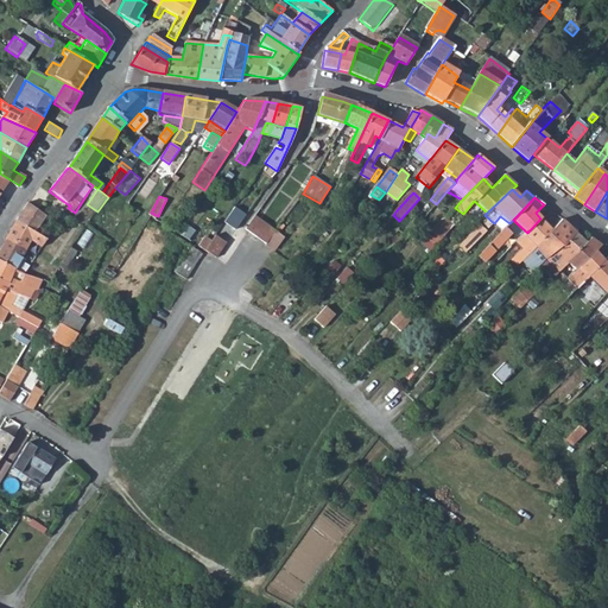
[(27,203),(16,221),(36,232),(46,215),(27,203)]
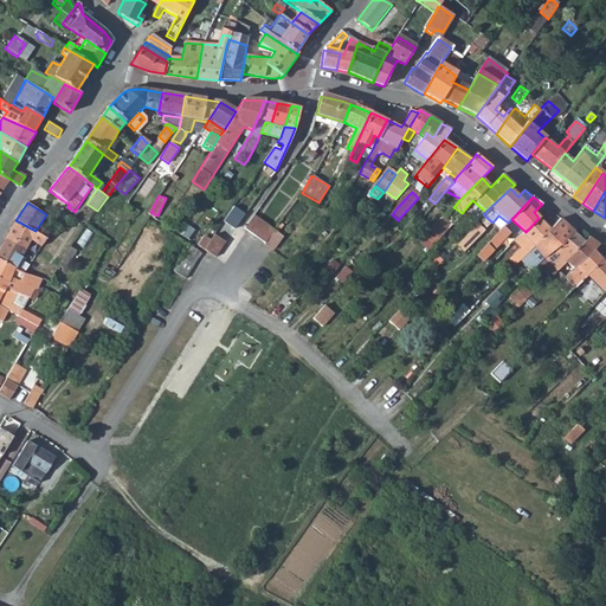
[(245,226),(265,243),(276,230),(255,213),(247,224),(245,226)]
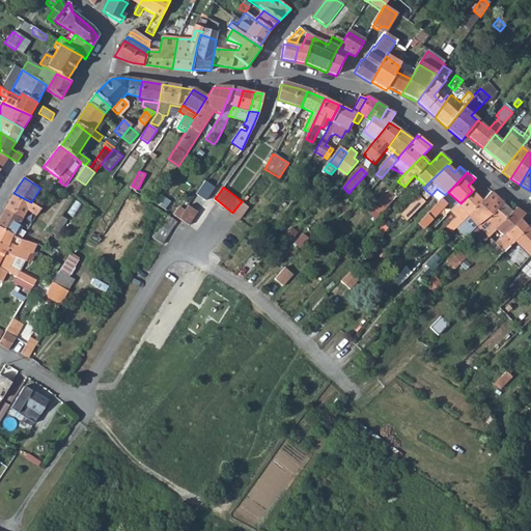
[(459,205),(457,204),(450,211),(456,217),(447,226),(452,231),(468,216),(482,200),(472,191),(460,203),(459,205)]
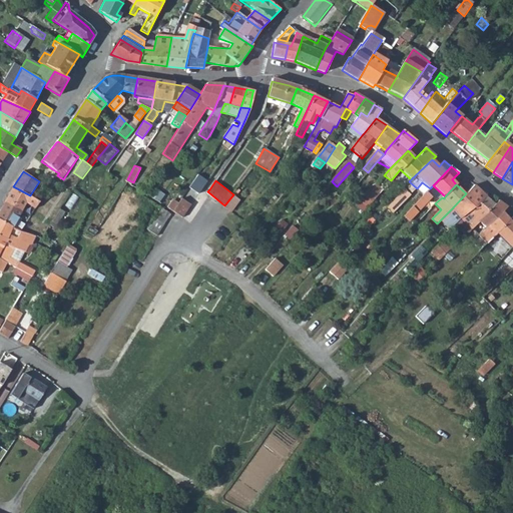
[(486,196),(474,184),(466,193),(452,208),(461,218),(473,206),(474,207),(486,197),(486,196)]
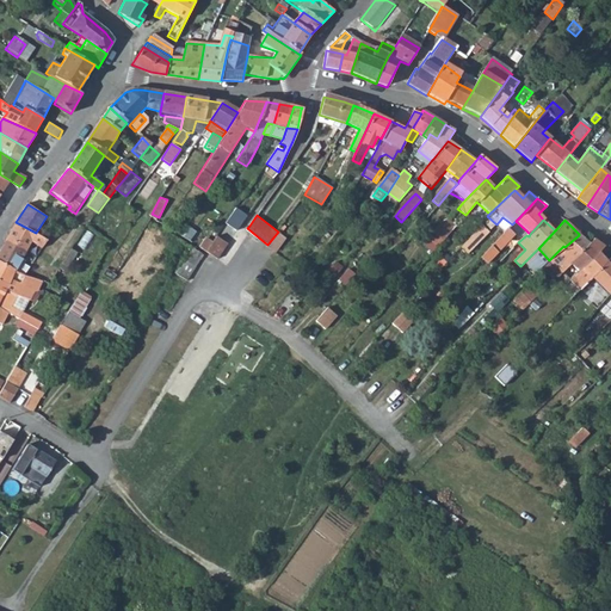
[(423,244),(432,252),(456,227),(449,221),(445,223),(443,221),(423,244)]
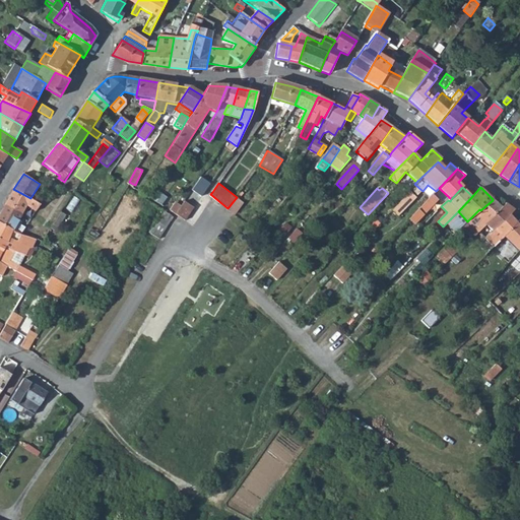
[(13,189),(5,203),(22,212),(26,205),(37,210),(41,204),(30,198),(13,189)]
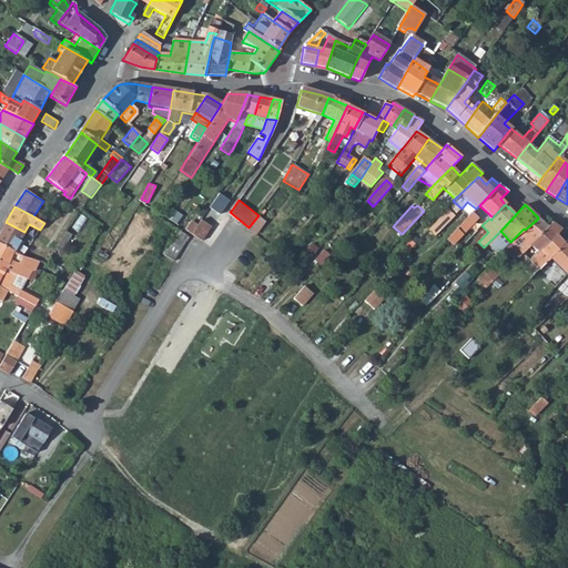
[(454,215),(447,209),(428,230),(435,236),(454,215)]
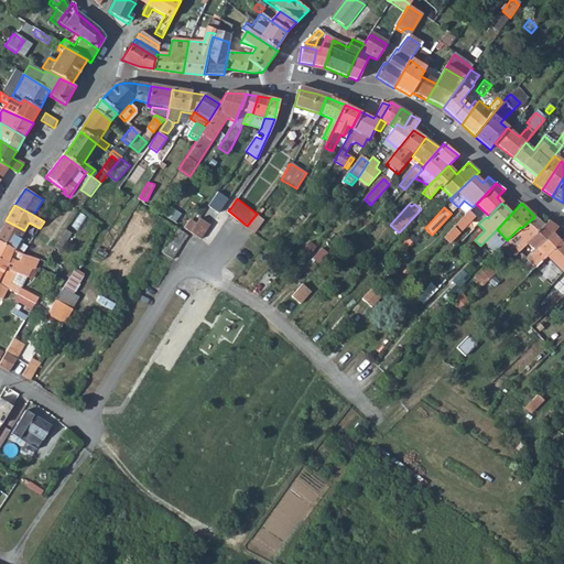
[(469,210),(444,238),(449,242),(475,216),(469,210)]
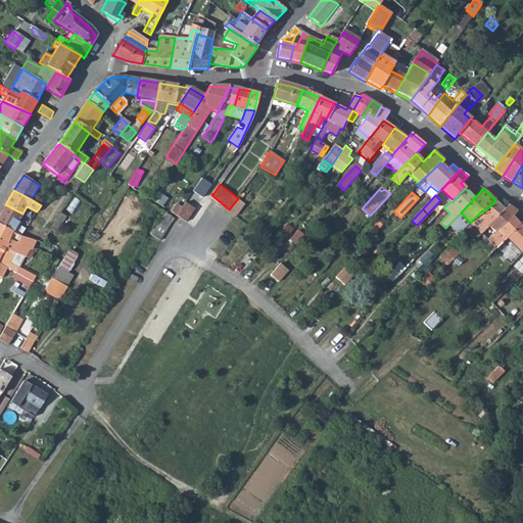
[(229,209),(228,210),(235,216),(244,203),(238,198),(229,209)]
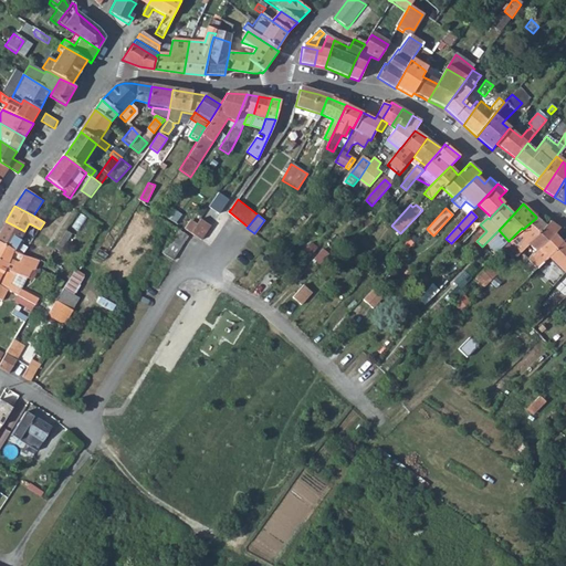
[(509,241),(503,247),(515,259),(522,253),(530,245),(546,227),(536,218),(523,229),(522,228),(509,241)]
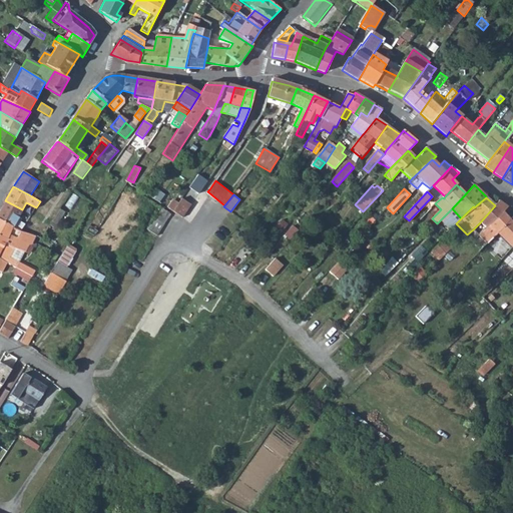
[(181,198),(172,211),(182,217),(189,204),(181,198)]
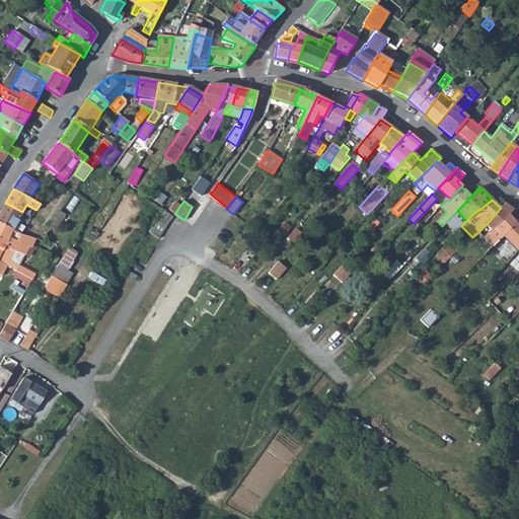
[(5,203),(0,211),(0,223),(14,230),(13,232),(20,232),(21,232),(27,223),(19,218),(22,212),(5,203)]
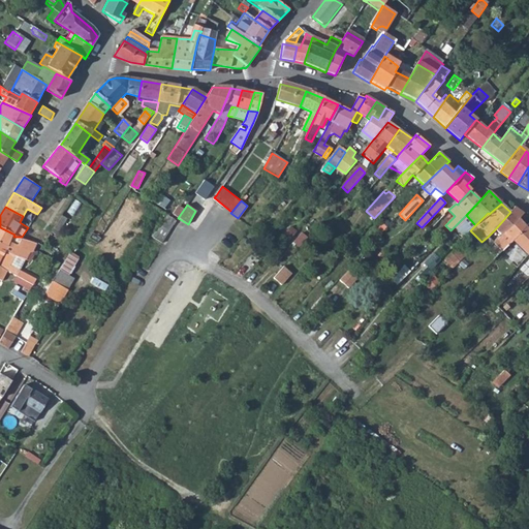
[(510,212),(495,229),(501,235),(519,219),(523,213),(514,207),(510,212)]
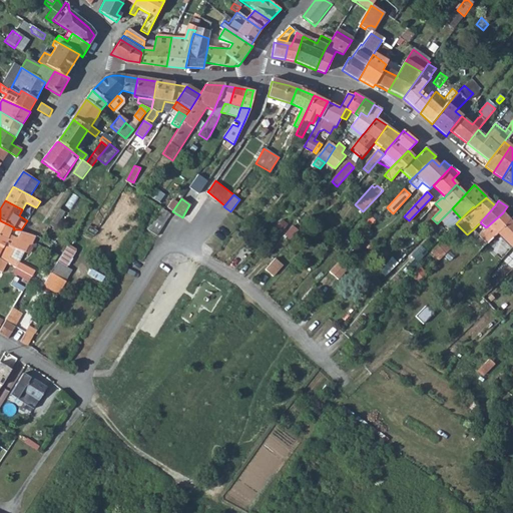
[(60,209),(52,221),(57,224),(65,212),(60,209)]
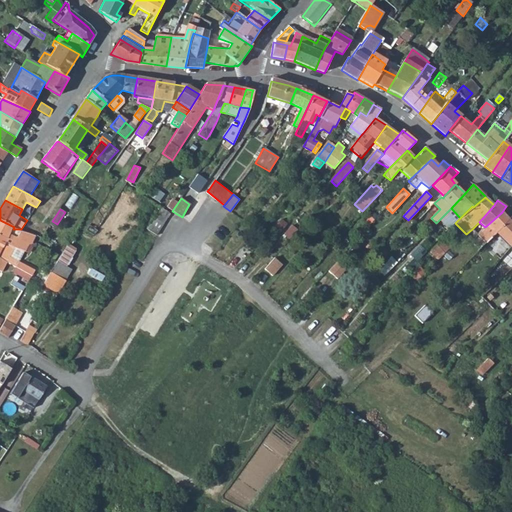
[(169,214),(162,210),(156,219),(153,217),(146,229),(156,235),(169,214)]
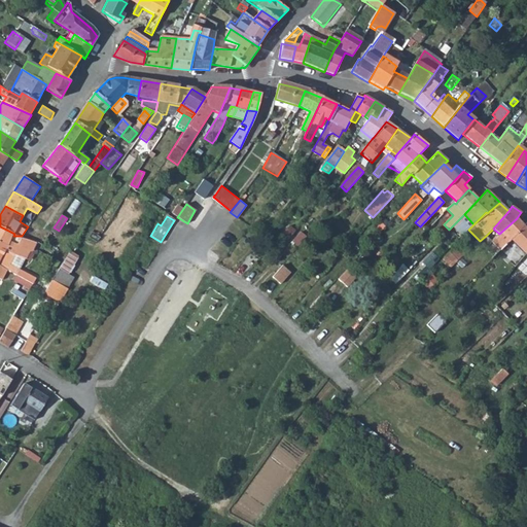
[(499,234),(491,242),(501,250),(511,240),(523,225),(517,218),(499,234)]
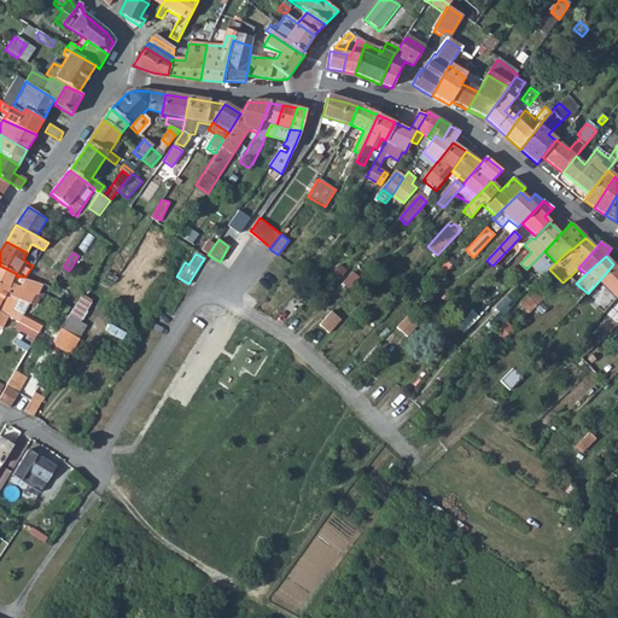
[(617,268),(613,264),(599,281),(616,297),(617,295),(617,268)]
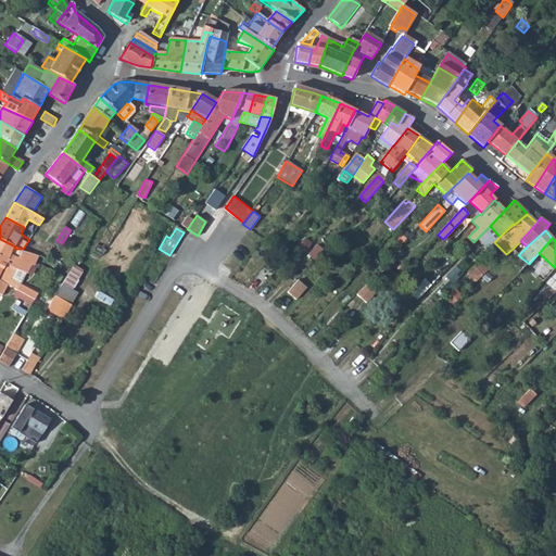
[(0,239),(0,253),(9,258),(5,264),(21,270),(25,260),(19,256),(22,249),(14,249),(15,247),(0,239)]
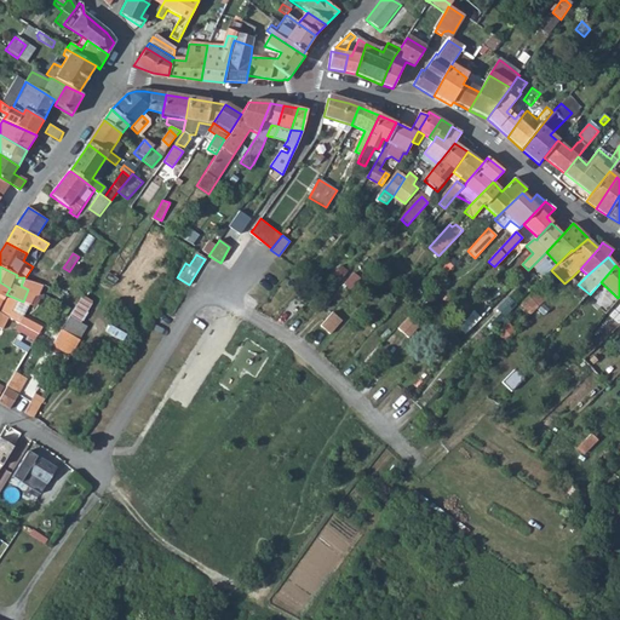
[(44,285),(26,277),(24,277),(21,286),(28,290),(23,302),(30,305),(35,297),(39,294),(44,285)]
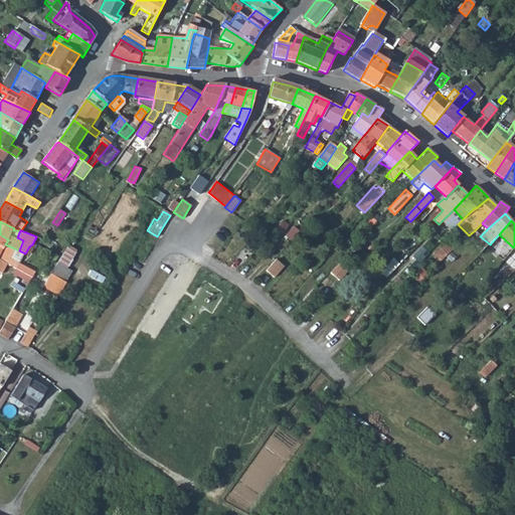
[(0,234),(0,259),(7,263),(10,259),(0,252),(5,244),(8,239),(0,234)]
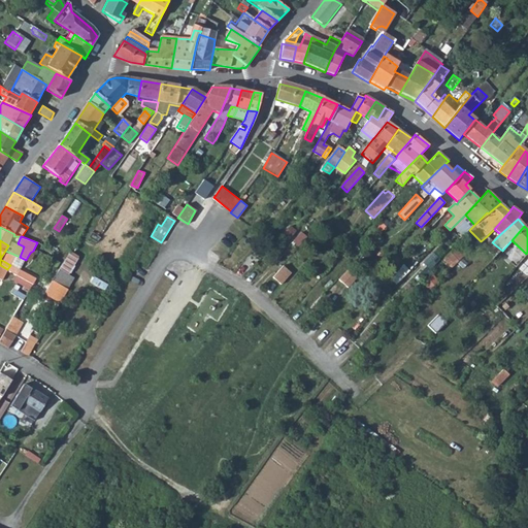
[(458,248),(444,260),(453,267),(465,255),(458,248)]
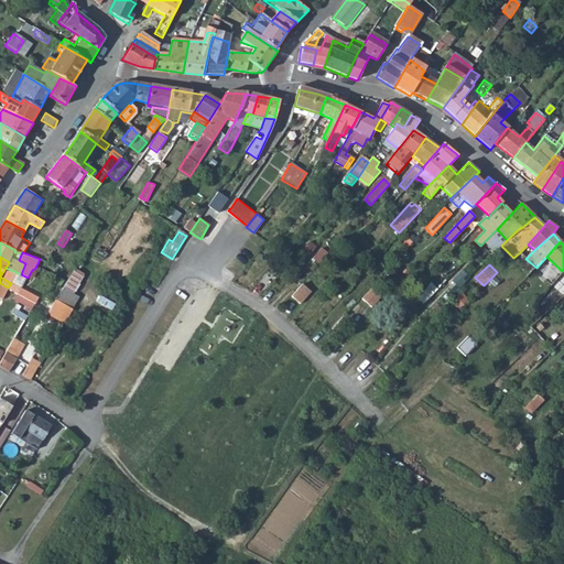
[(463,270),(452,281),(459,289),(470,277),(463,270)]
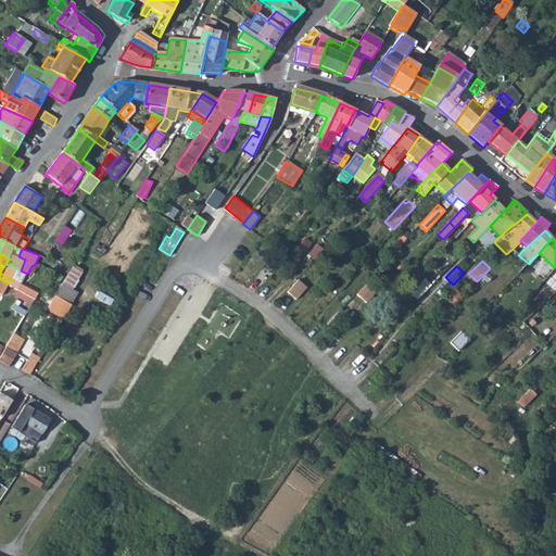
[(419,298),(431,282),(425,278),(414,293),(419,298)]
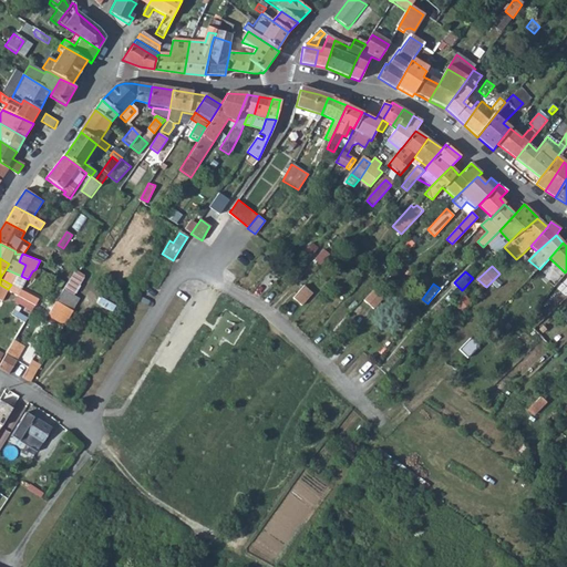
[(302,287),(291,299),(300,307),(311,295),(302,287)]
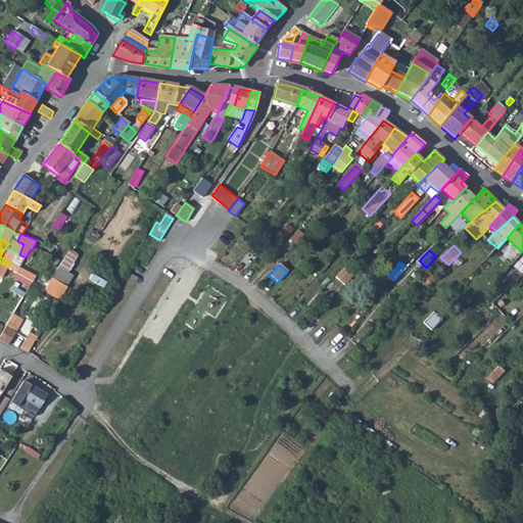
[(344,266),(333,277),(342,285),(353,273),(344,266)]
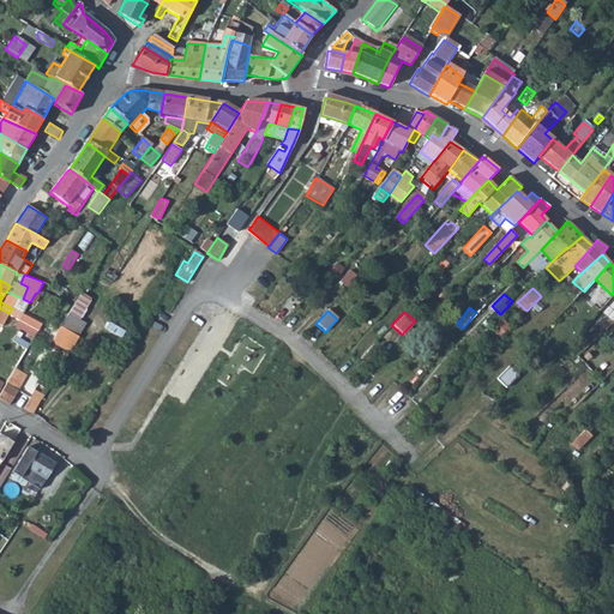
[(28,317),(24,323),(38,330),(41,324),(28,317)]
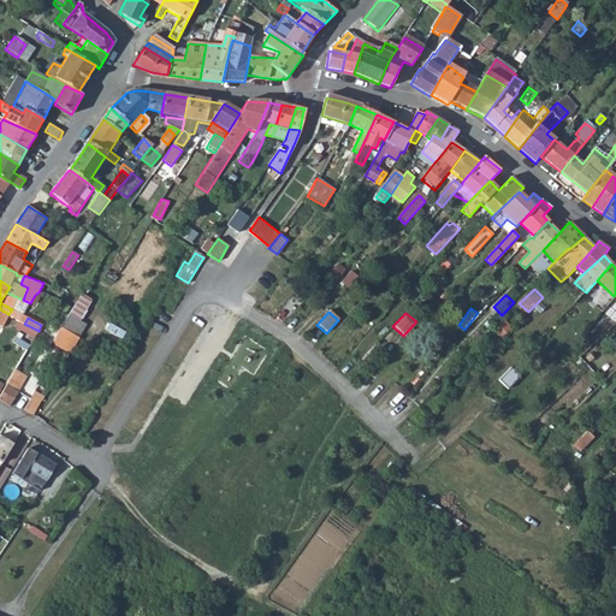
[(60,326),(51,342),(70,351),(78,337),(60,326)]
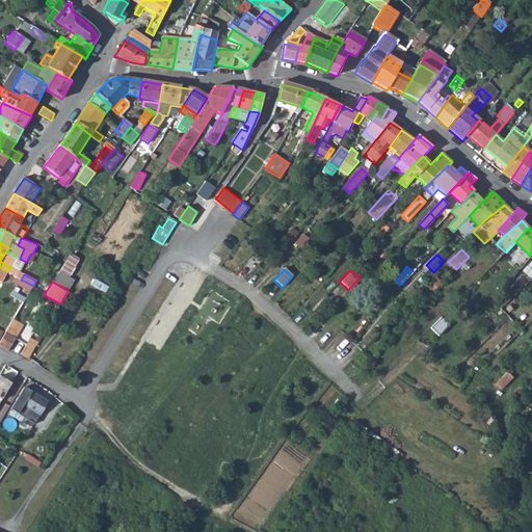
[(15,339),(5,334),(0,341),(0,346),(8,351),(15,339)]
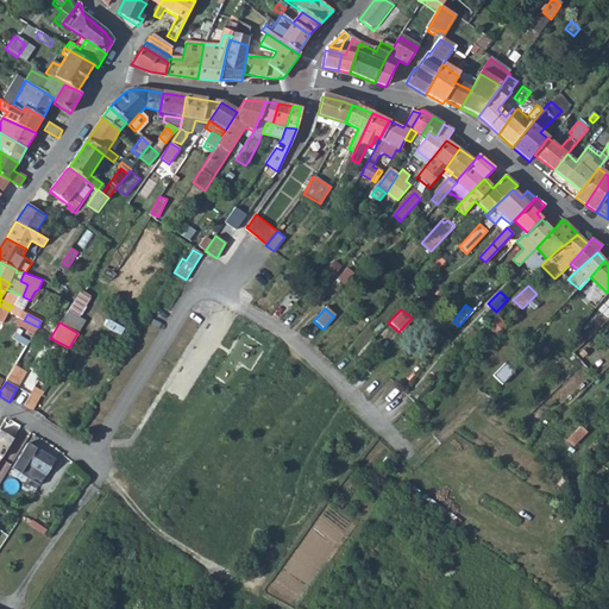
[(31,394),(24,406),(31,409),(38,399),(31,394)]
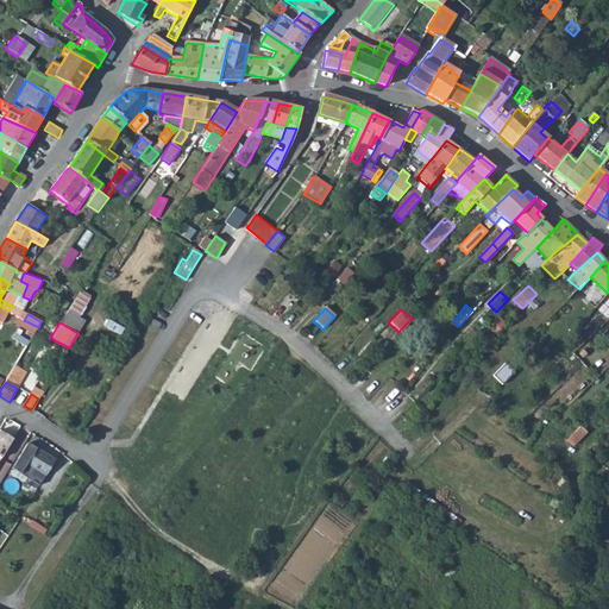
[(581,426),(565,441),(573,446),(586,432),(581,426)]
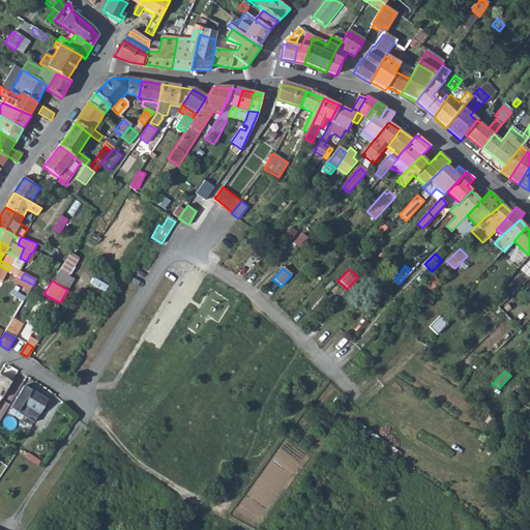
[(0,374),(0,400),(11,381),(0,374)]
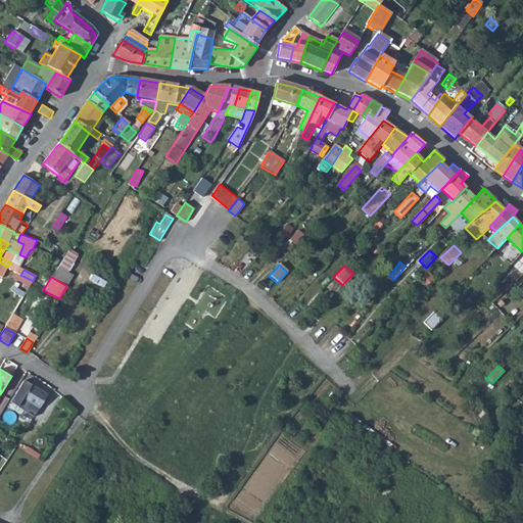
[(36,414),(47,394),(31,385),(24,381),(10,403),(24,411),(25,408),(36,414)]
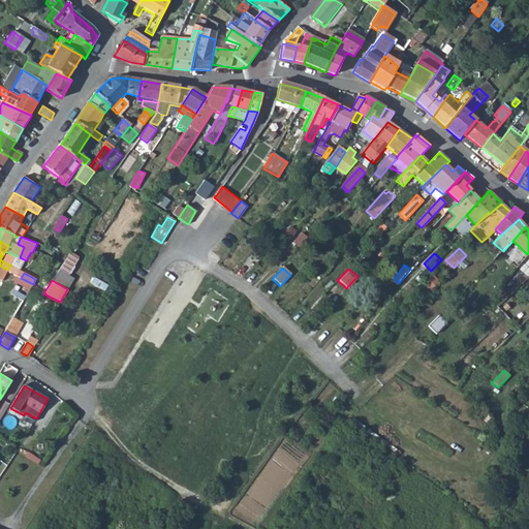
[(179,437),(167,453),(178,460),(188,444),(179,437)]
